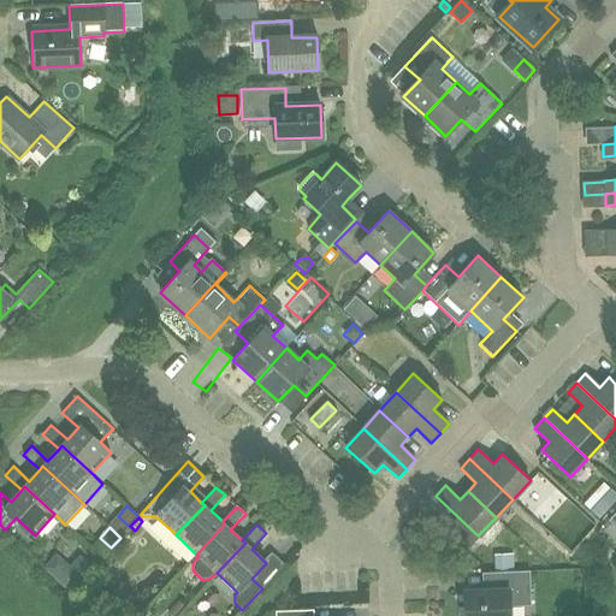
[(557,566),(567,556),(557,545),(548,556),(557,566)]
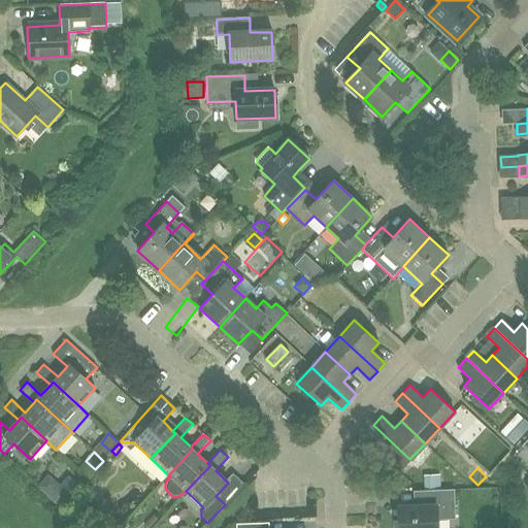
[(428,491),(440,491),(439,475),(424,475),(424,491),(428,491)]
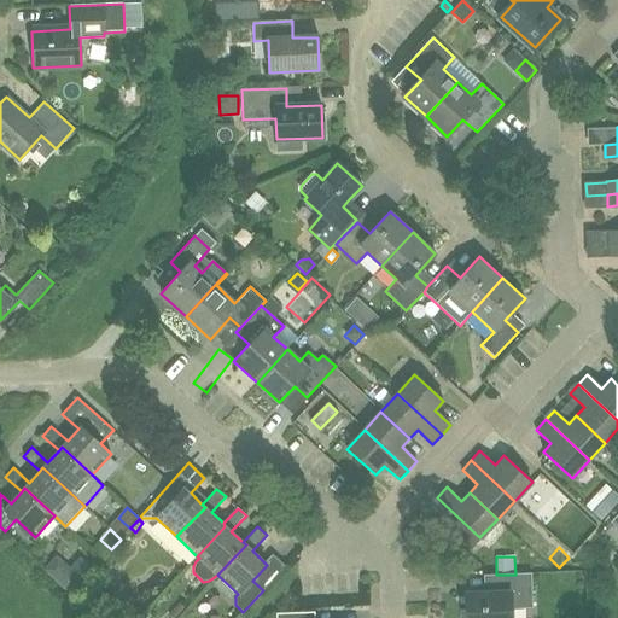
[(69,569),(59,581),(65,586),(73,593),(82,581),(69,569)]
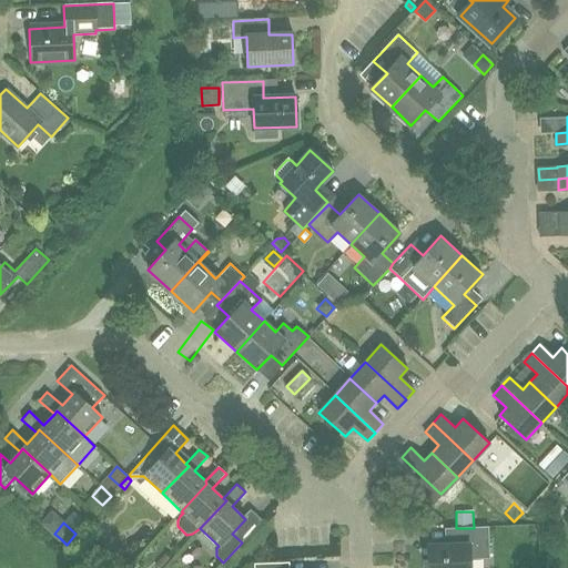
[(427,567),(468,567),(469,559),(489,559),(488,527),(474,528),(460,528),(456,528),(455,528),(456,545),(427,546),(427,567)]
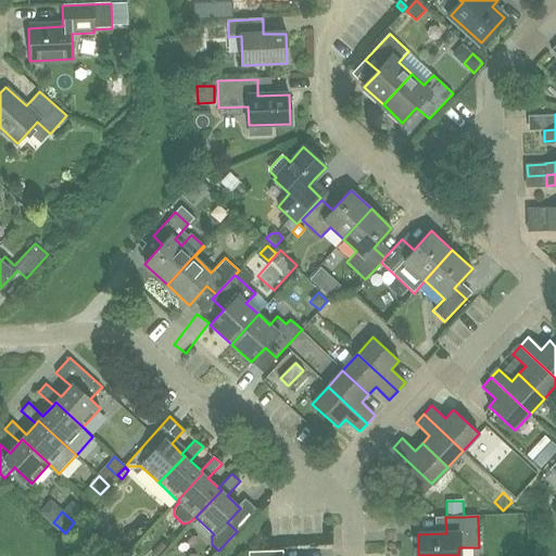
[(162,543),(152,554),(154,555),(159,555),(166,547),(162,543)]
